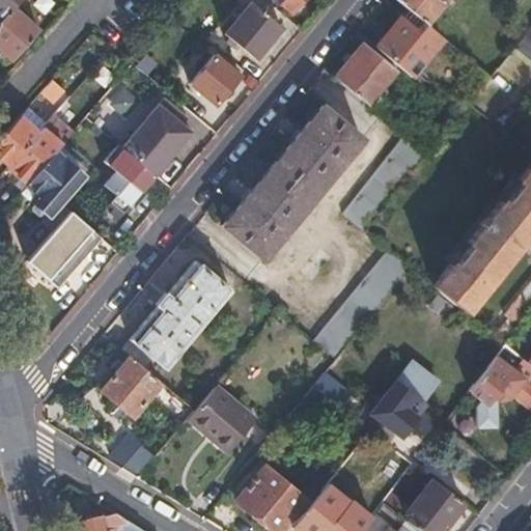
[(0,0),(0,52),(8,59),(36,28),(16,9),(24,0),(0,0)]
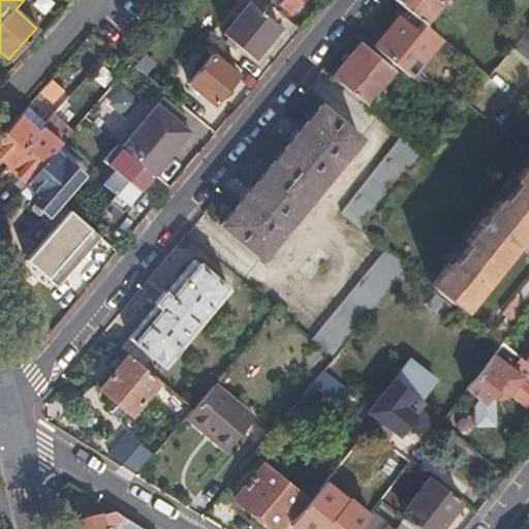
[(52,0),(35,0),(32,6),(45,16),(55,1),(52,0)]
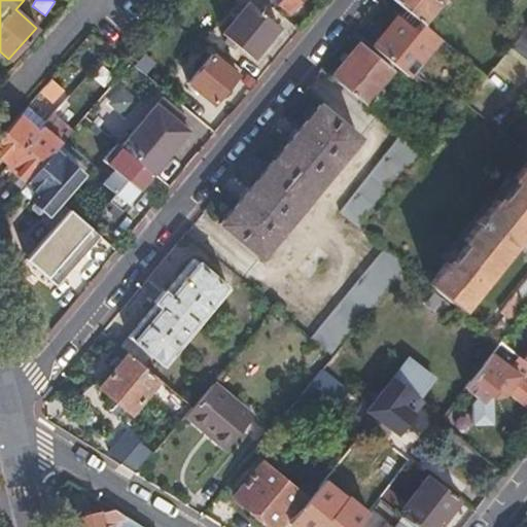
[(276,0),(287,10),(295,0),(276,0)]
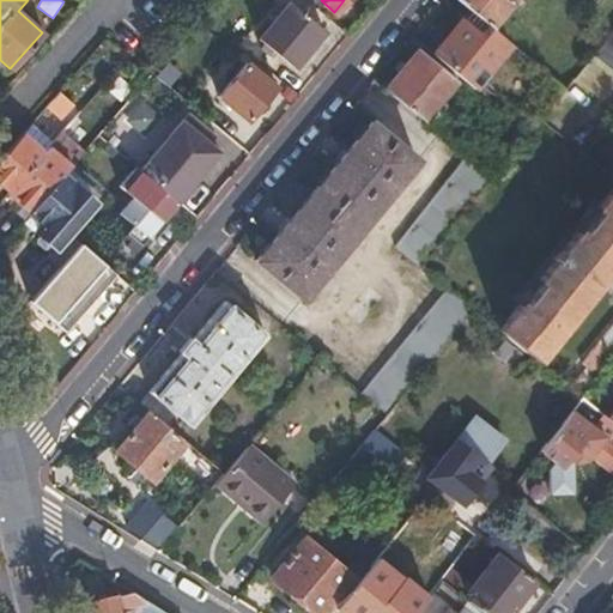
[(456,0),(487,25),(509,0),(456,0)]
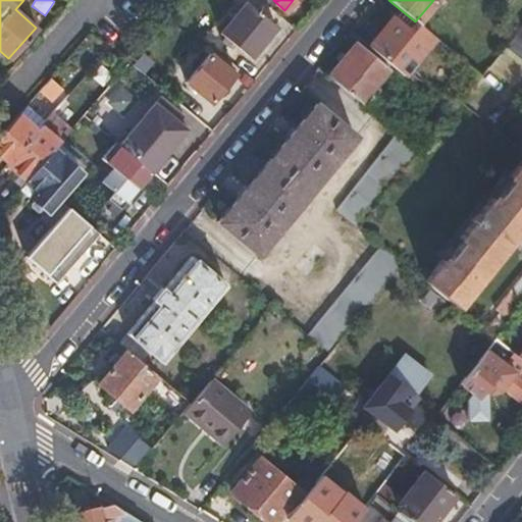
[(220,32),(249,56),(274,24),(246,1),(220,32)]
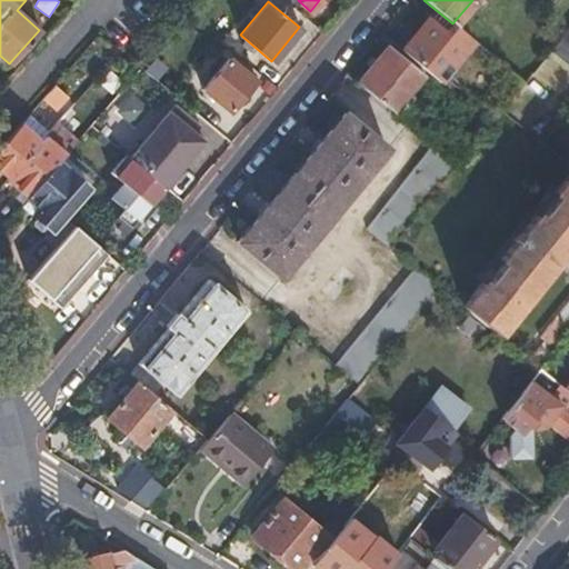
[(400,49),(436,80),(468,42),(457,32),(452,38),(427,17),(400,49)]
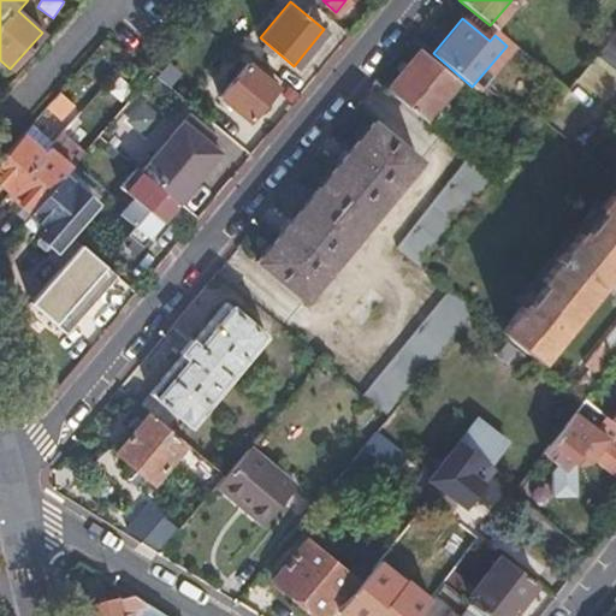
[(615,27),(593,54),(615,72),(615,27)]
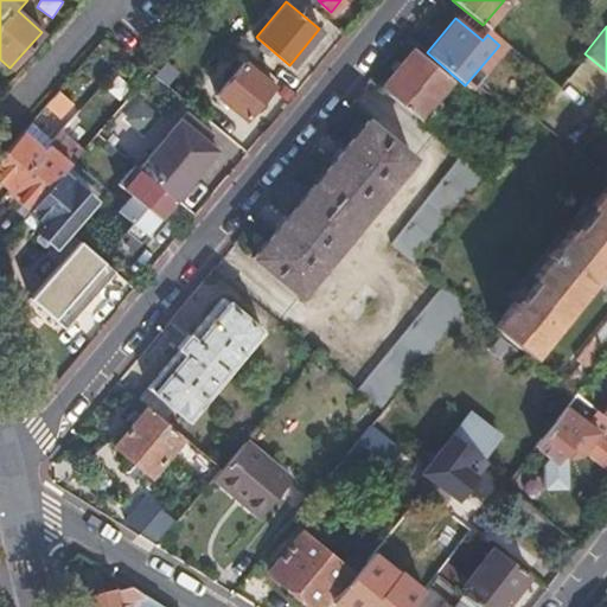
[(416,120),(449,80),(411,49),(378,88),(416,120)]
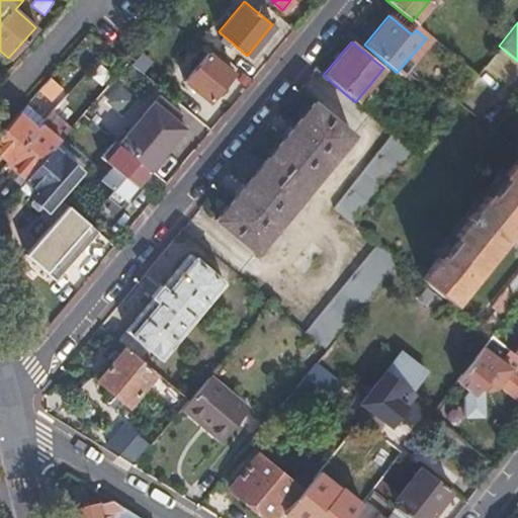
[(133,61),(144,70),(152,60),(141,51),(133,61)]
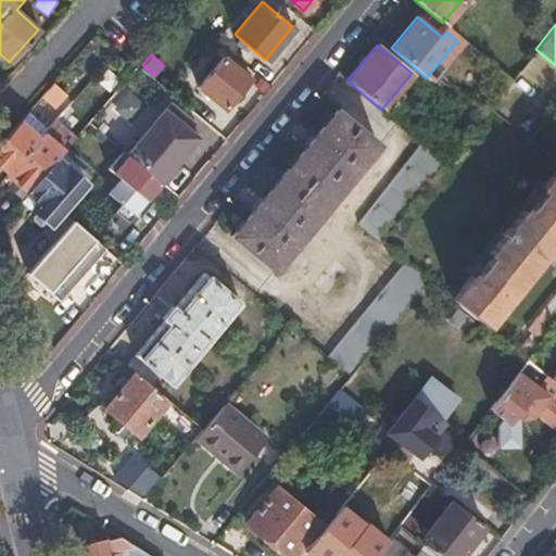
[(197,85),(224,109),(250,78),(222,55),(197,85)]
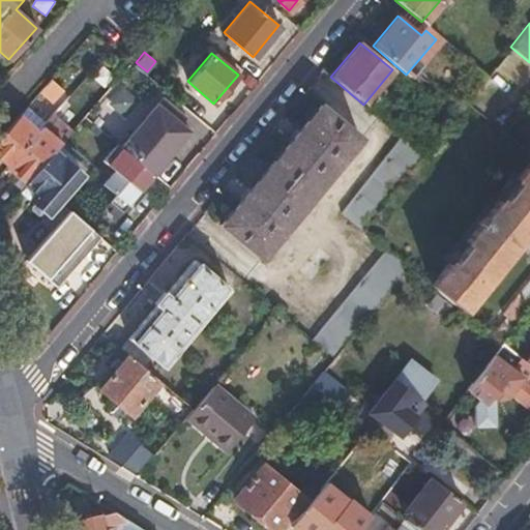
[(40,89),(53,99),(62,89),(50,79),(40,89)]
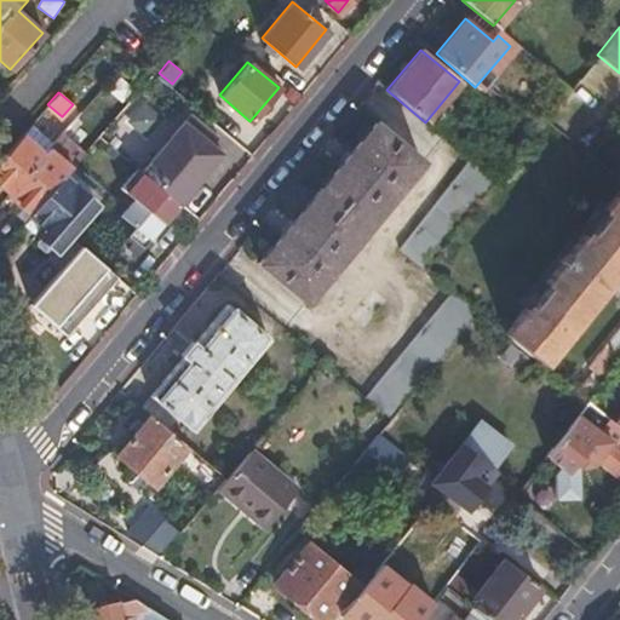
[(139,171),(178,204),(222,151),(183,119),(139,171)]
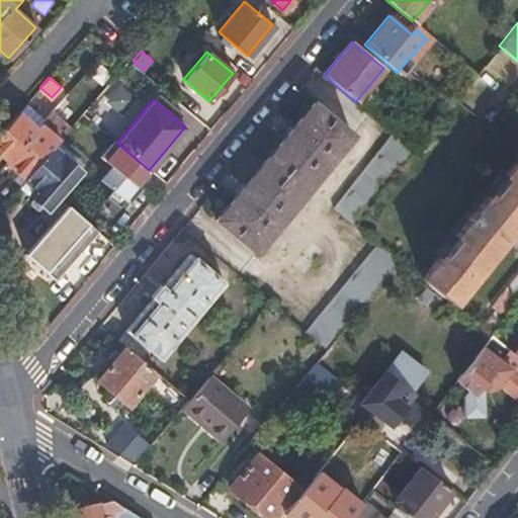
[(265,158),(304,190),(351,134),(311,102),(265,158)]
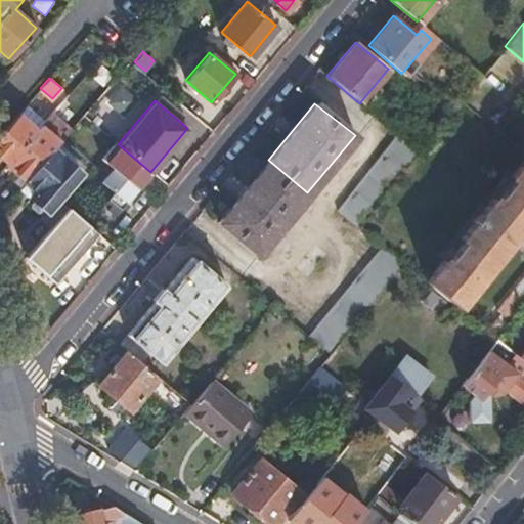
[(0,157),(7,163),(37,129),(18,113),(0,134),(0,157)]
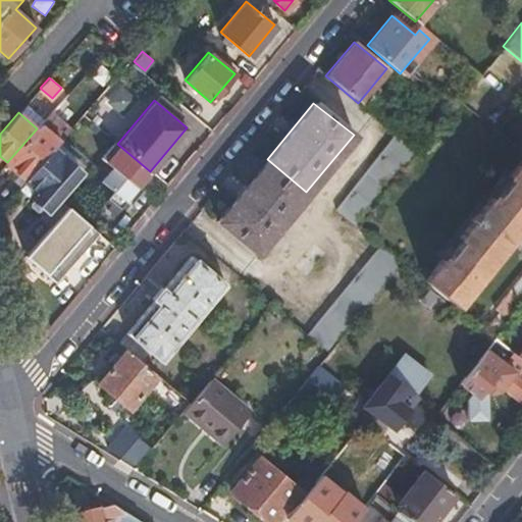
[(25,180),(53,148),(60,141),(41,123),(37,128),(7,162),(6,163),(25,180)]
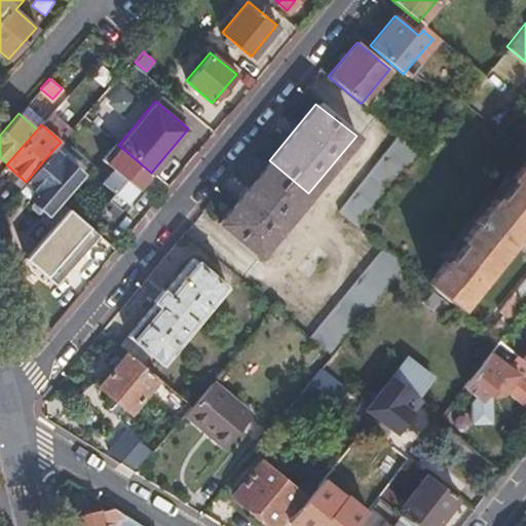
[(417,153),(418,153),(427,143),(417,135),(408,145),(417,153)]
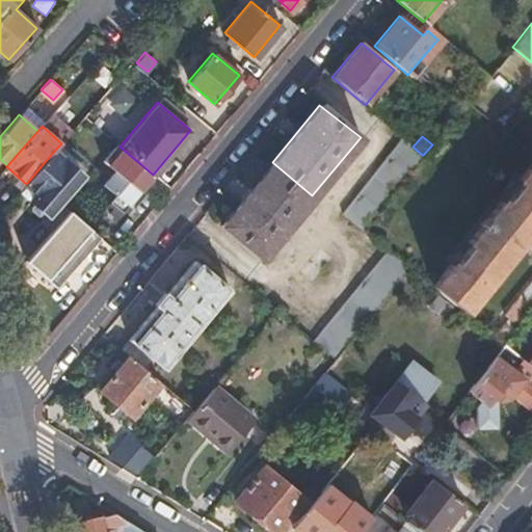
[(362,231),(422,155),(413,147),(402,137),(340,213),(351,222),(362,231)]
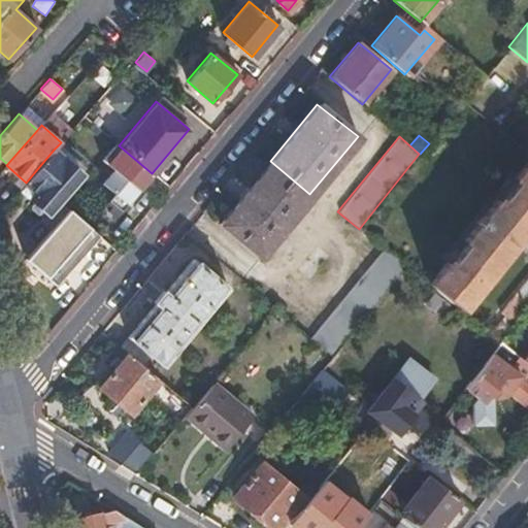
[(21,189),(47,212),(80,173),(54,150),(26,183),(21,189)]
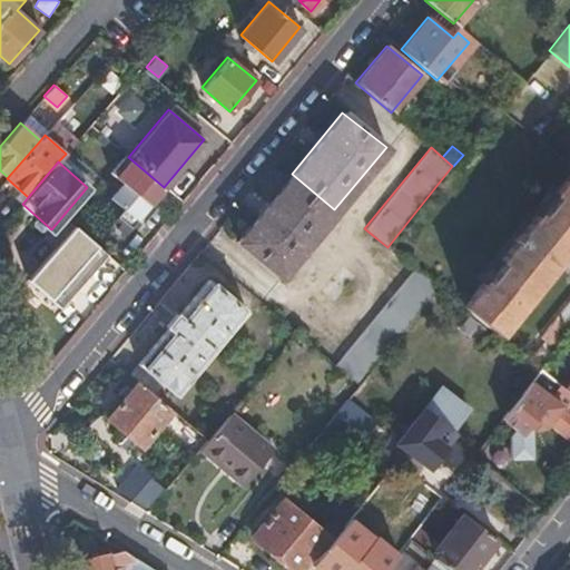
[(460,305),(494,332),(569,239),(569,169),(552,192),(557,196),(549,205),(544,202),(487,273),(490,276),(483,285),(479,282),(460,305)]
